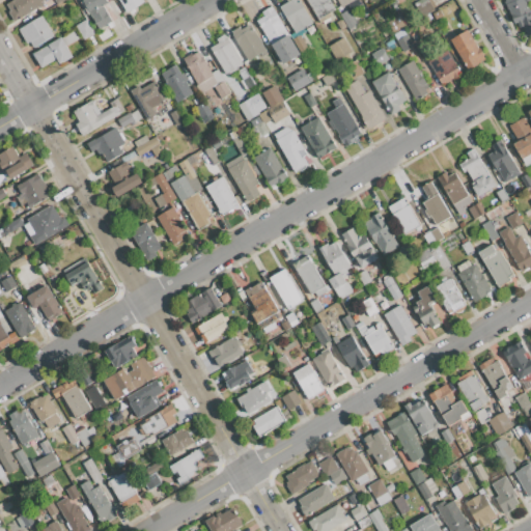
[(12,0),(43,0),(42,1),(44,4),(14,22),(8,11),(9,10),(6,4),(12,0)]
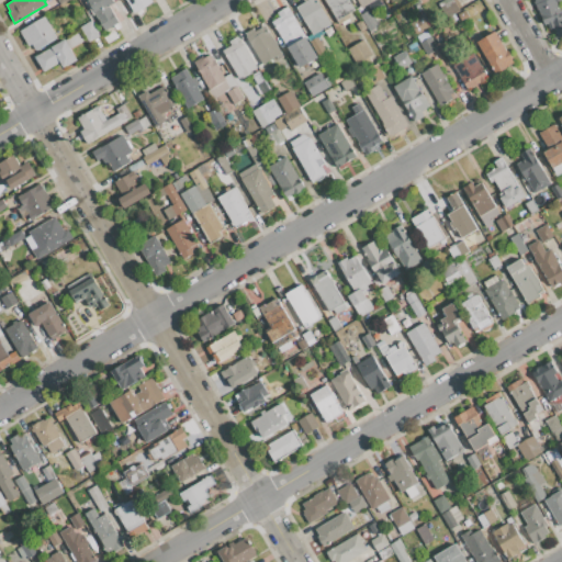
[(87,0),(120,0),(110,6),(115,15),(114,17),(117,23),(103,31),(87,0)]
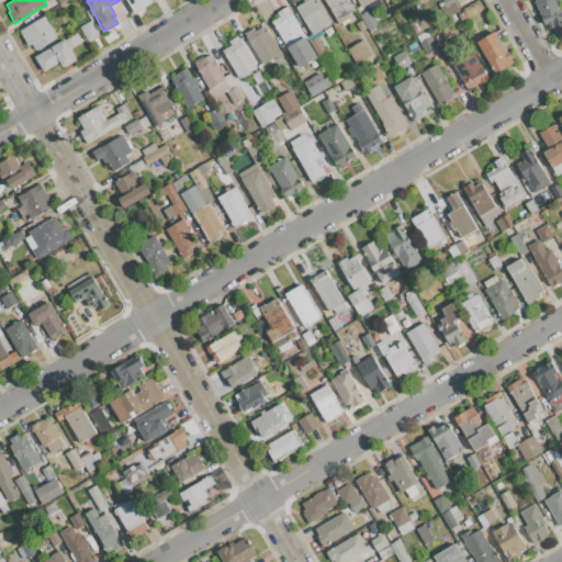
[(124,0),(152,0),(153,1),(132,12),(124,0)]
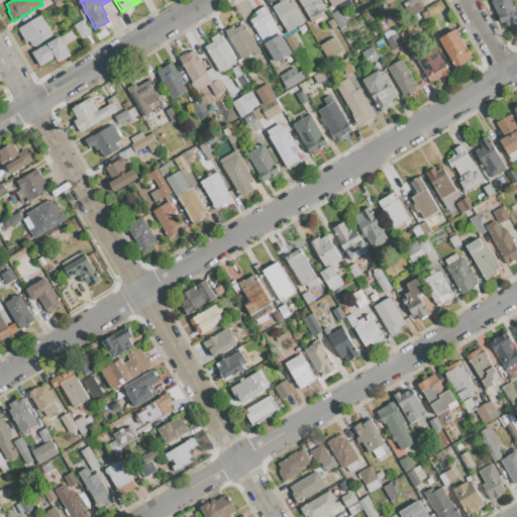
[(290,0),(304,22),(288,31),(273,6),(281,1),(280,0),(290,0)]
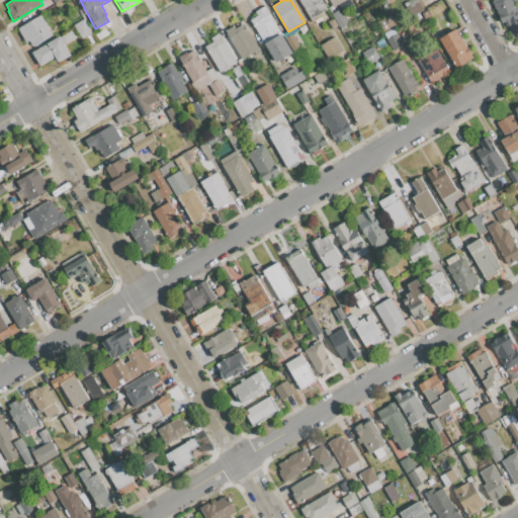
[(297,0),(321,0),(327,9),(310,19),(297,0)]
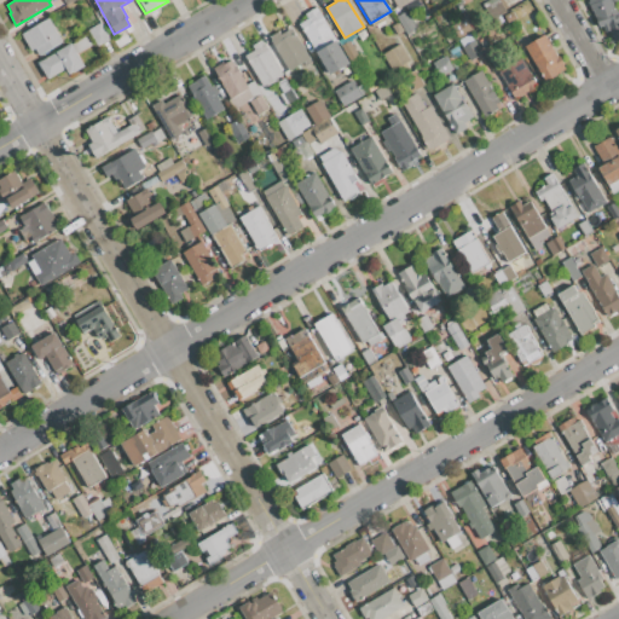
[(414,0),(398,10),(392,0),(414,0)]
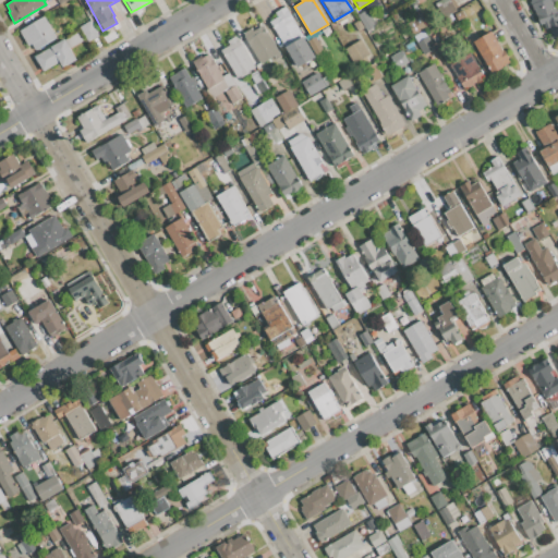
[(443,0),(448,0),(455,10),(444,16),(436,3),(443,0)]
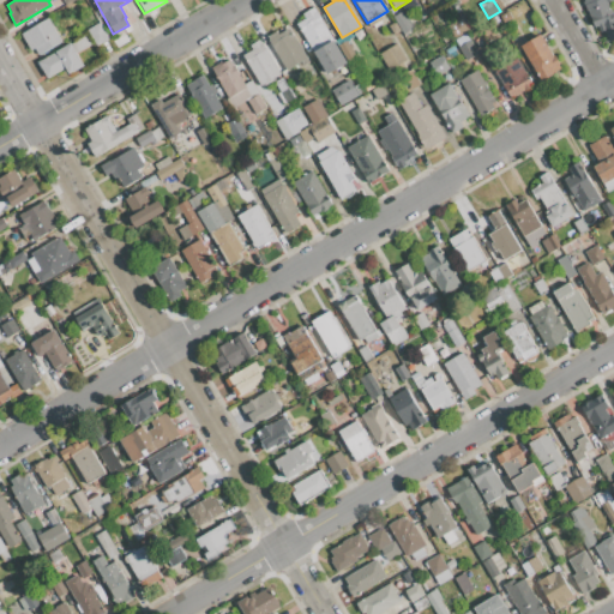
[(588,10),(587,11),(584,4),(585,2),(584,0),(607,0),(608,2),(607,2),(613,24),(613,40),(609,41),(606,30),(600,31),(597,25),(594,26),(588,10)]
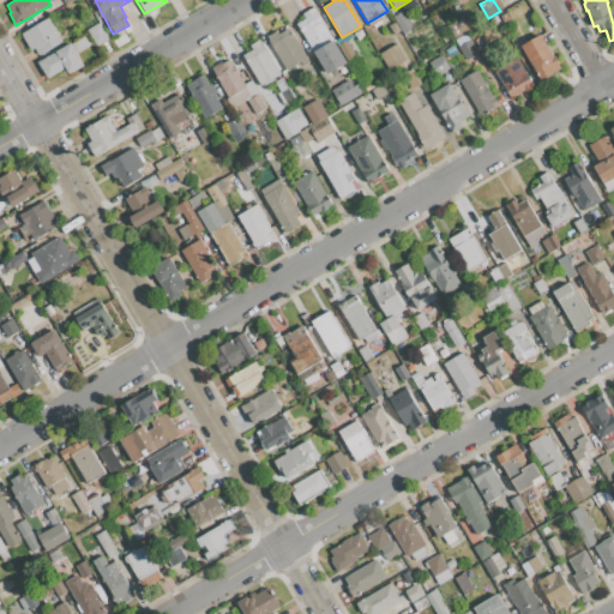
[(296,23),(305,18),(302,13),(313,7),(347,62),(326,74),(296,23)]
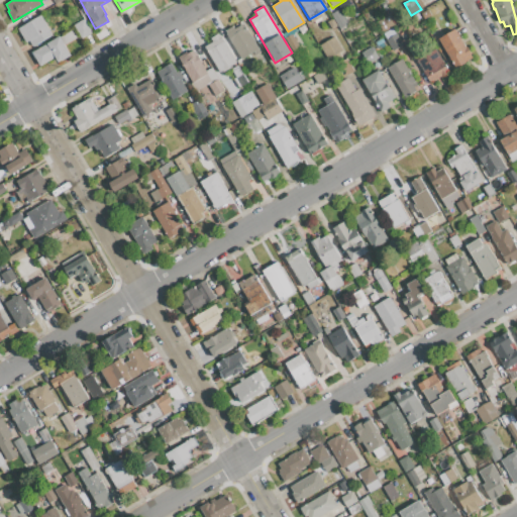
[(424,19),(420,13),(427,9),(431,15),(424,19)]
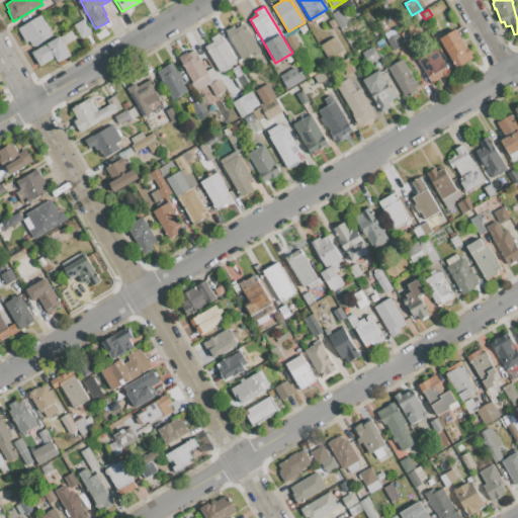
[(340,10),(348,23),(341,28),(332,14),(340,10)]
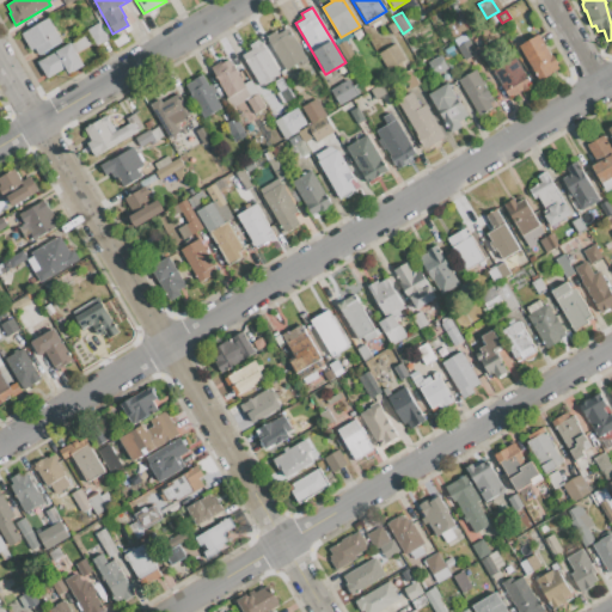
[(38,55),(35,48),(30,50),(20,34),(48,18),(61,42),(38,55)]
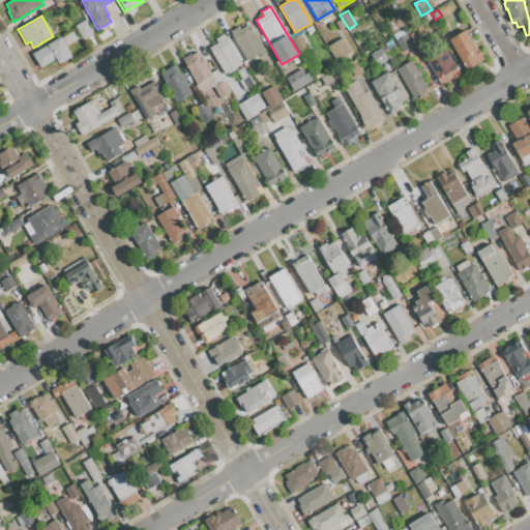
[(341,19),(346,27),(340,30),(335,22),(341,19)]
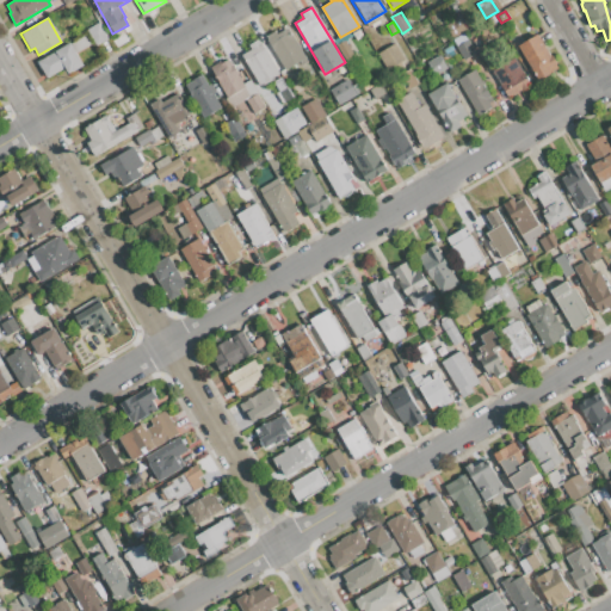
[(96,45),(87,29),(99,23),(109,38),(96,45)]
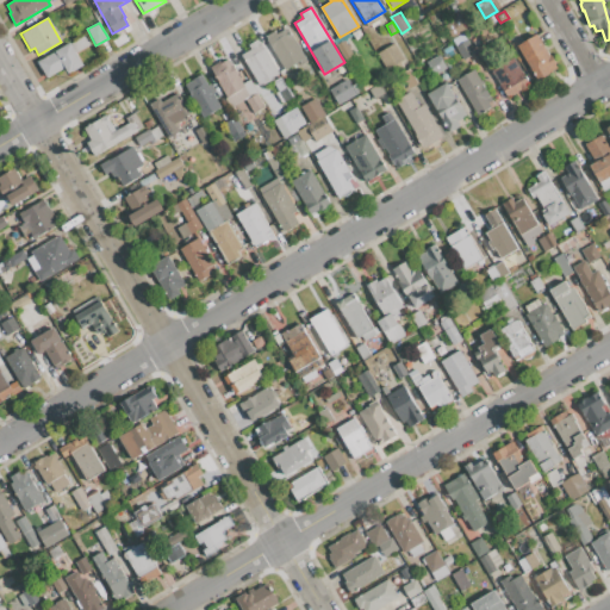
[(285,69),(265,36),(274,31),(277,33),(286,27),(306,62),(300,66),(298,62),(285,69)]
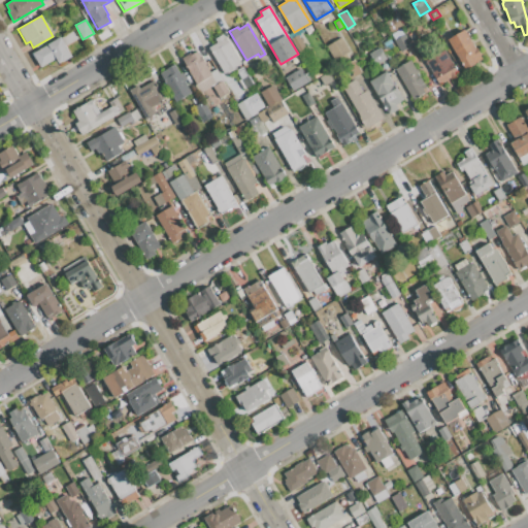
[(30,53),(35,51),(35,52),(74,29),(78,37),(66,44),(72,56),(58,64),(55,59),(40,67),(36,60),(34,60),(30,53)]
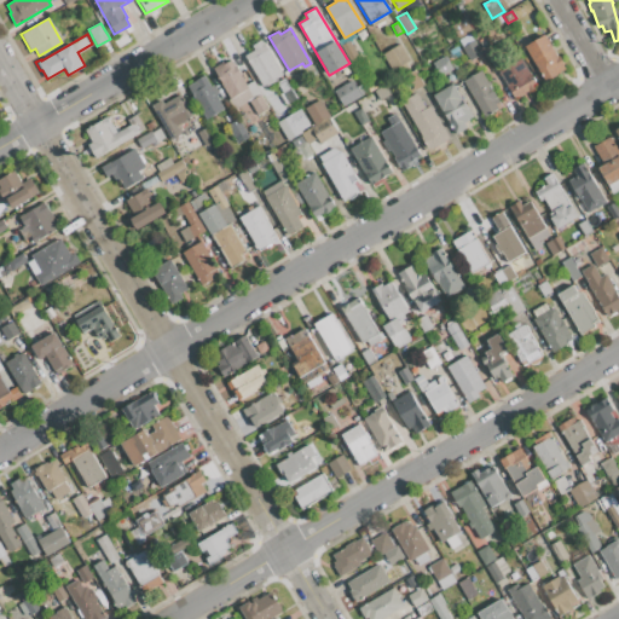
[(525,46),(543,35),(556,58),(557,57),(565,69),(557,74),(545,81),(525,46)]
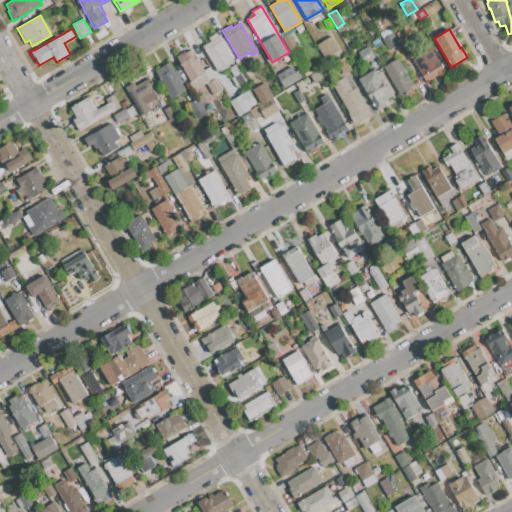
[(234,61),(217,71),(202,46),(211,41),(209,38),(217,33),(234,61)]
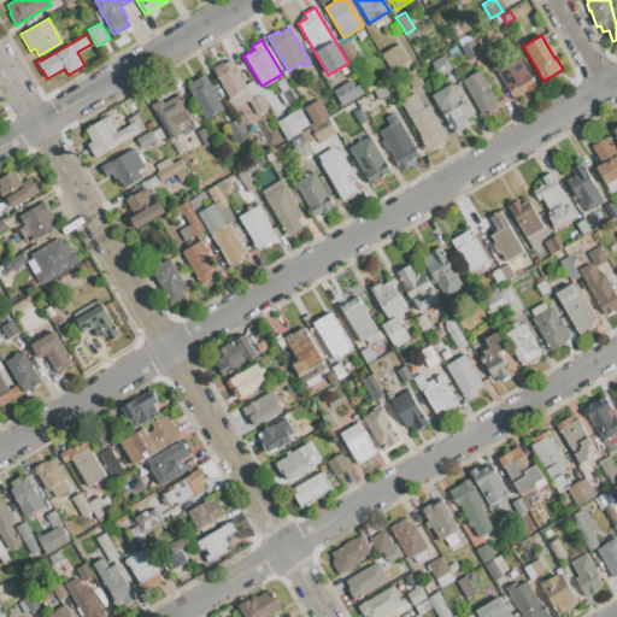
[(469,60),(460,46),(471,40),(480,53),(469,60)]
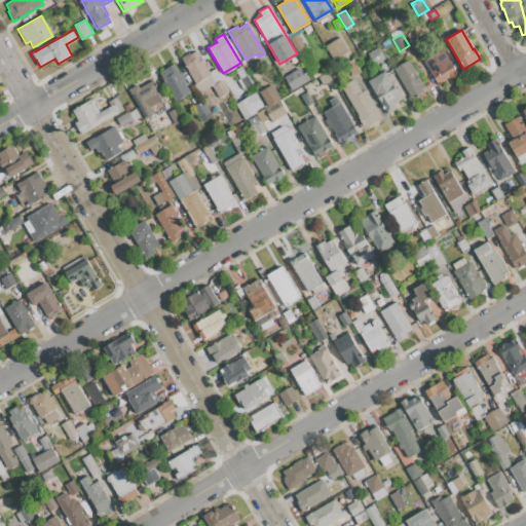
[(290,38),(297,35),(305,47),(298,51),(290,38)]
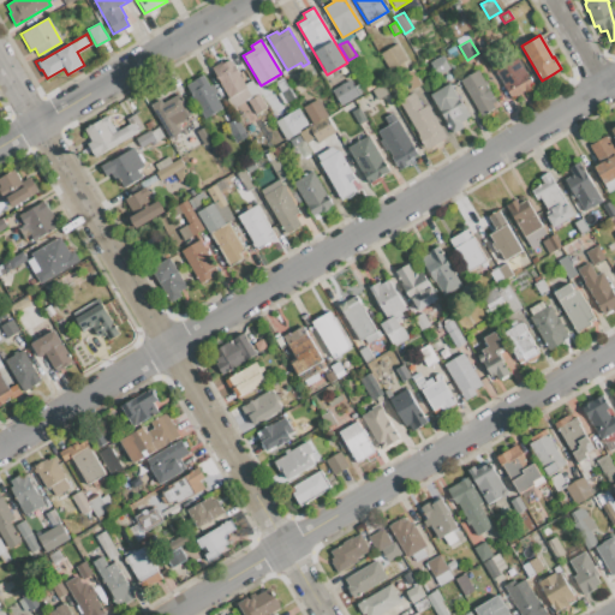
[(396,43),(406,60),(389,71),(380,53),(396,43)]
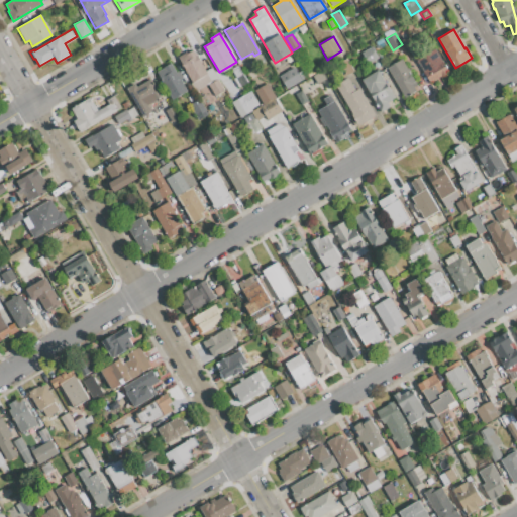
[(368,64),(362,54),(372,47),(378,58),(368,64)]
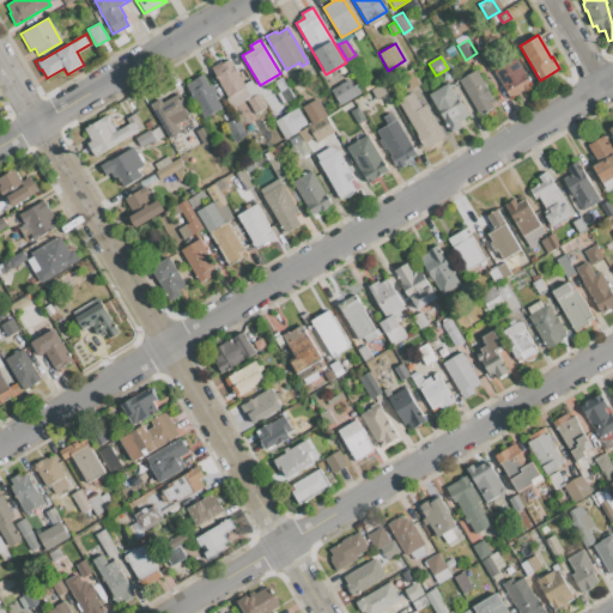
[(510,98),(493,71),(516,58),(532,85),(510,98)]
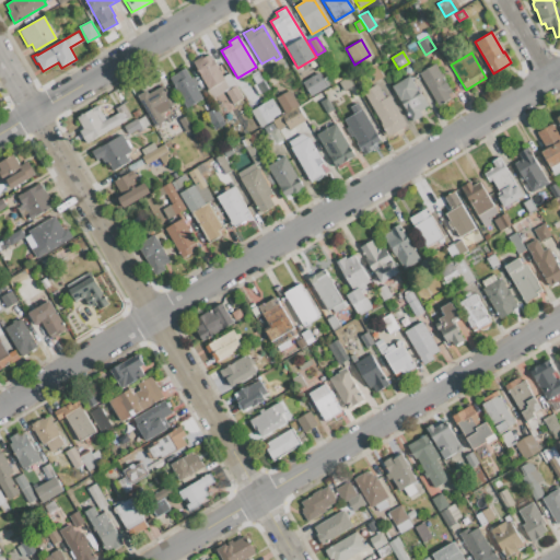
[(200,59),(209,55),(229,88),(210,98),(206,91),(208,90),(193,62),(200,58),(200,59)]
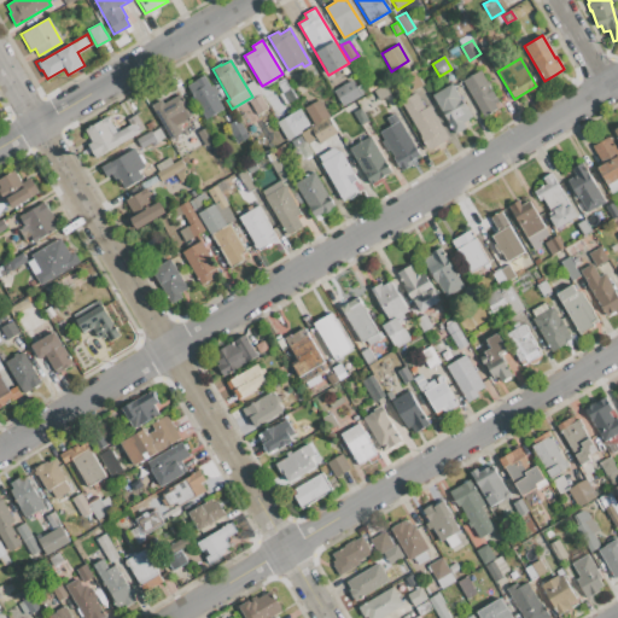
[(414,70),(423,85),(414,89),(406,75),(414,70)]
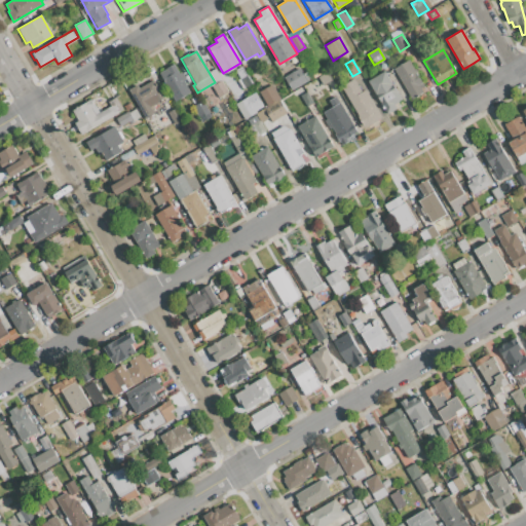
[(423,86),(420,88),(422,92),(411,100),(392,69),(408,60),(423,86)]
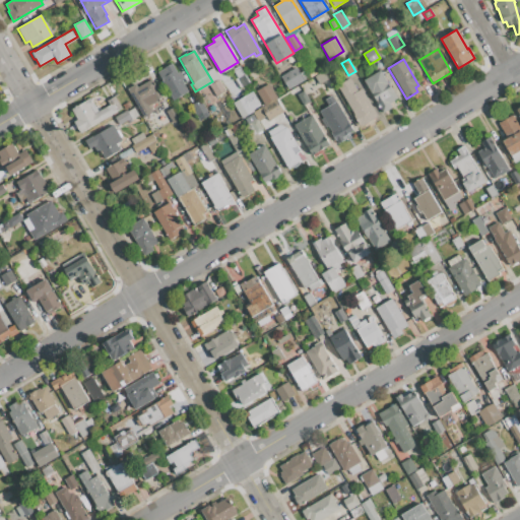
[(183,81),(189,91),(174,100),(157,72),(164,69),(164,68),(172,63),(178,73),(180,72),(185,80),(183,81)]
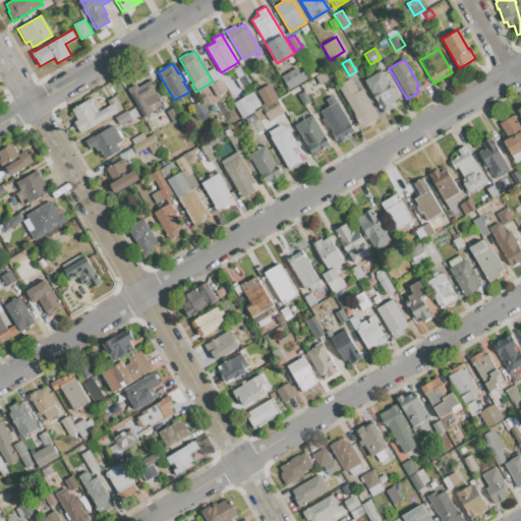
[(239,66),(244,74),(238,78),(233,69),(239,66)]
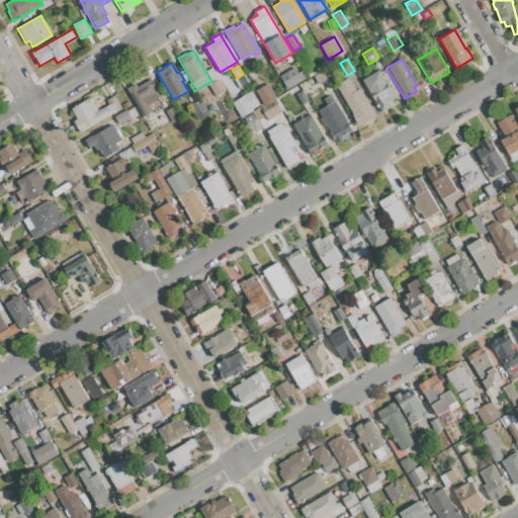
[(294,68),(297,73),(303,70),(307,77),(286,89),(279,77),(294,68)]
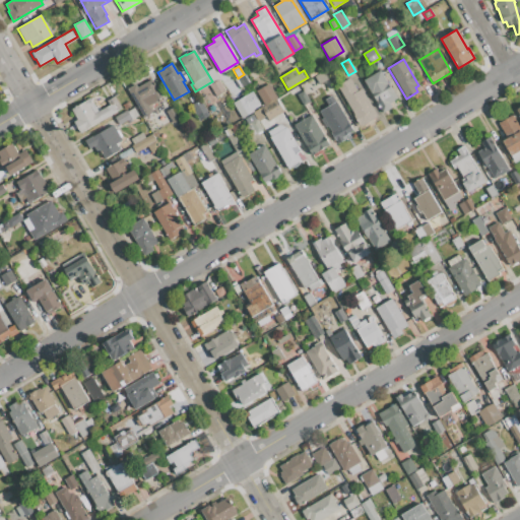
[(319,84),(315,76),(323,71),(327,79),(319,84)]
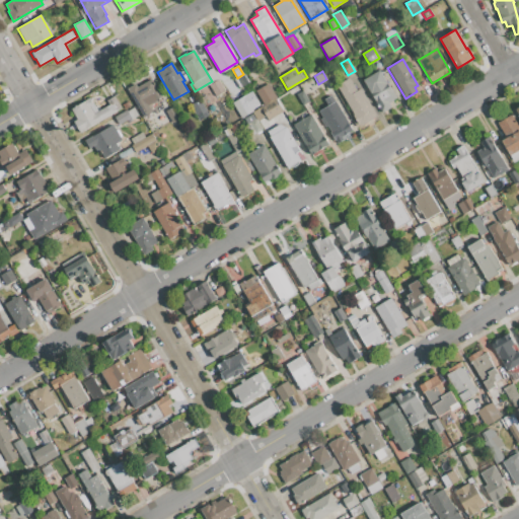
[(396,98),(388,102),(390,106),(382,112),(364,80),(380,71),(396,98)]
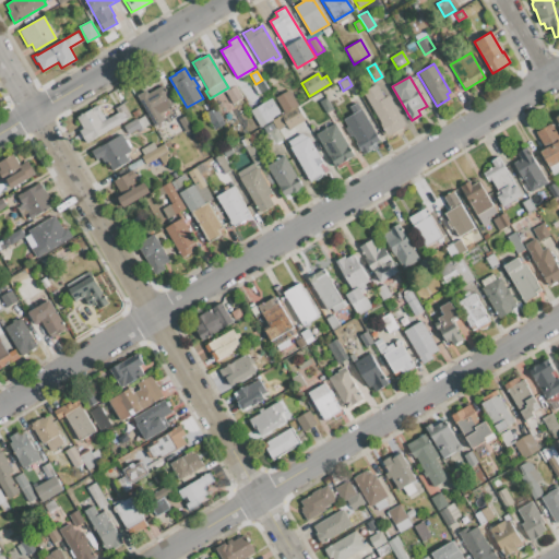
[(380,125),(382,123),(363,92),(376,84),(384,98),(389,96),(405,125),(389,135),(387,133),(385,133),(380,125)]
